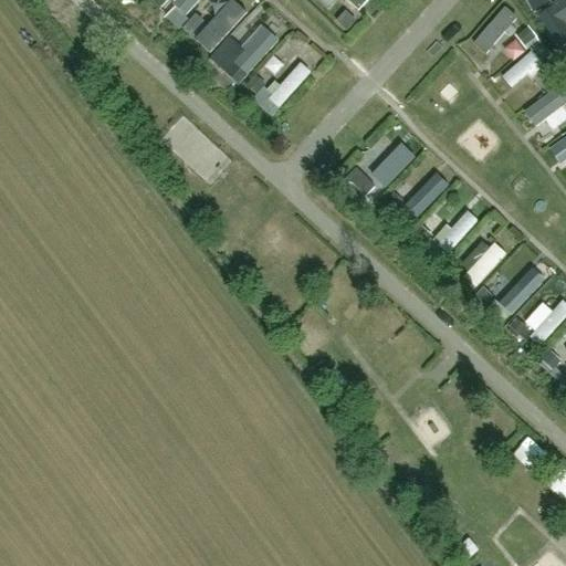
[(175,0),(188,13),(200,0),(175,0)]
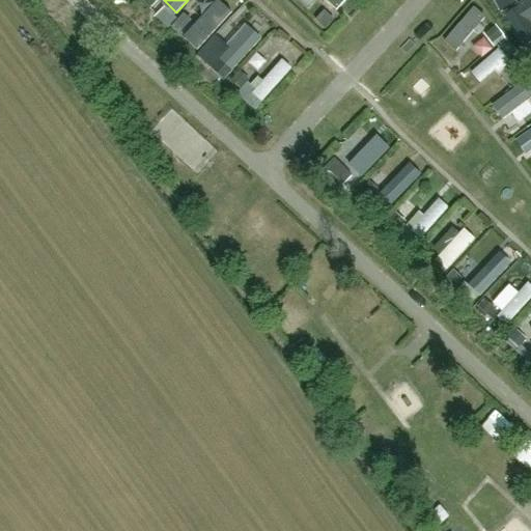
[(216,0),(186,31),(199,46),(234,11),(223,0),(216,0)]
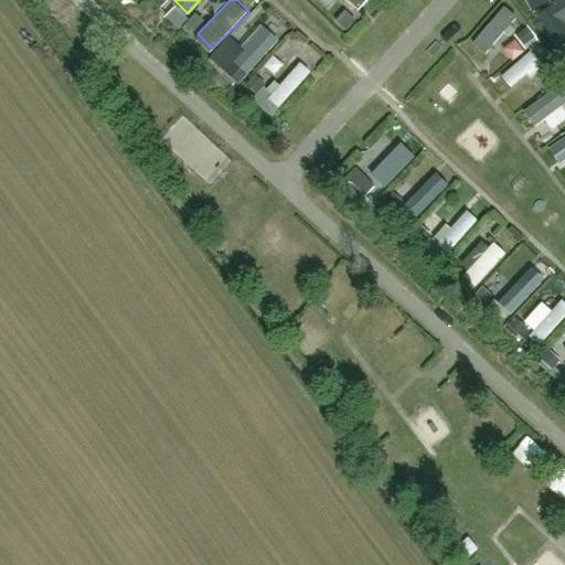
[(304,0),(353,43),(385,7),(377,0),(304,0)]
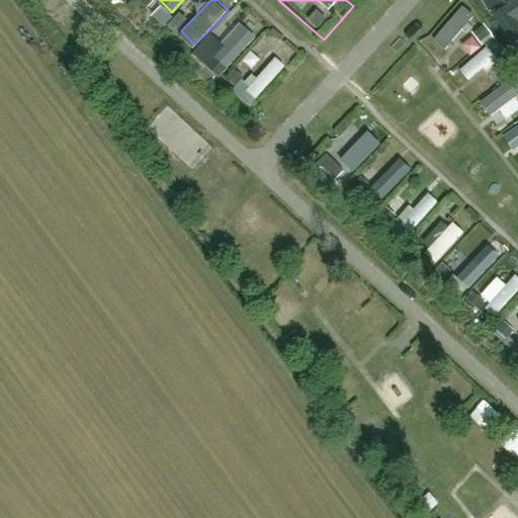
[(486,0),(491,9),(504,2),(503,0),(486,0)]
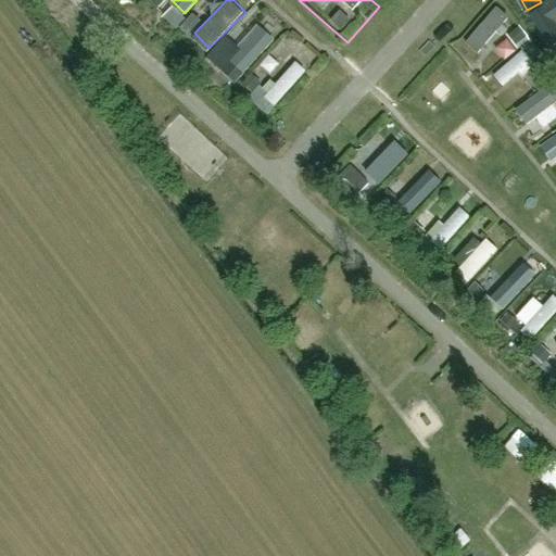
[(555,1),(535,10),(545,35),(555,29),(555,1)]
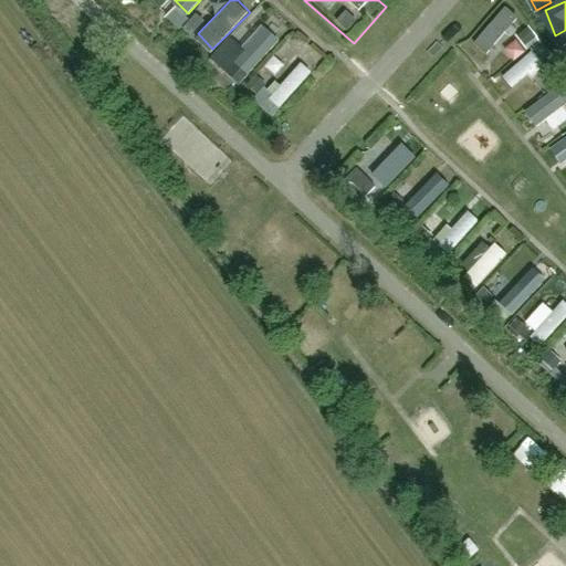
[(511,33),(505,29),(517,14),(503,3),(475,40),(494,54),(511,33)]
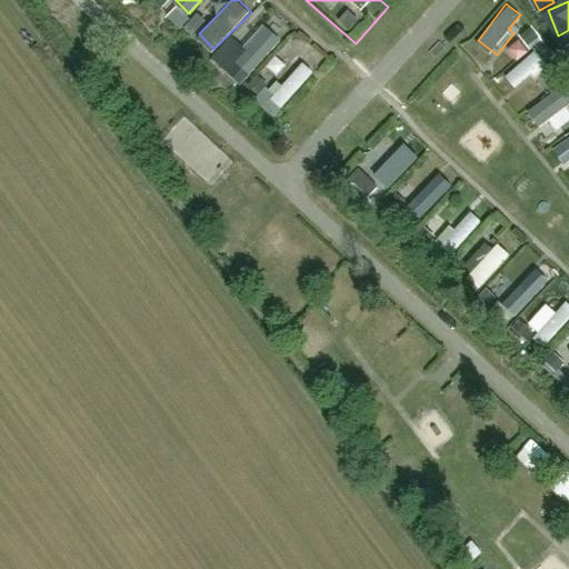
[(237,58),(250,71),(279,41),(266,28),(237,58)]
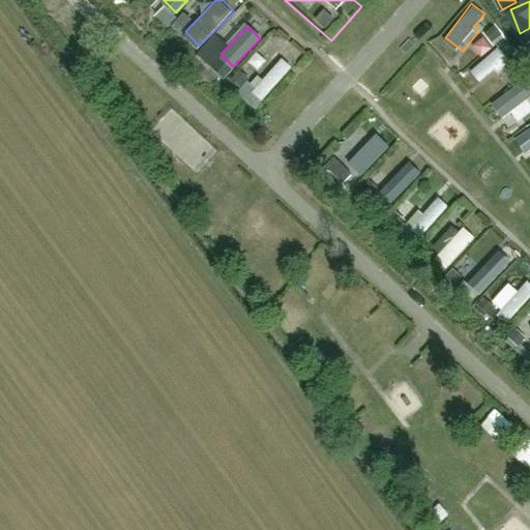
[(473,41),(481,55),(496,46),(487,33),(473,41)]
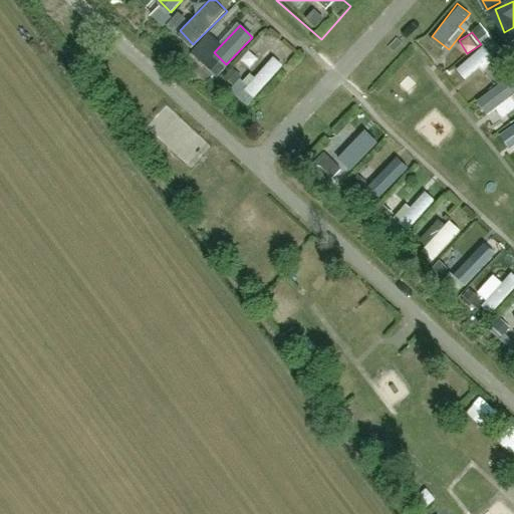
[(487,47),(459,66),(469,80),(496,60),(487,47)]
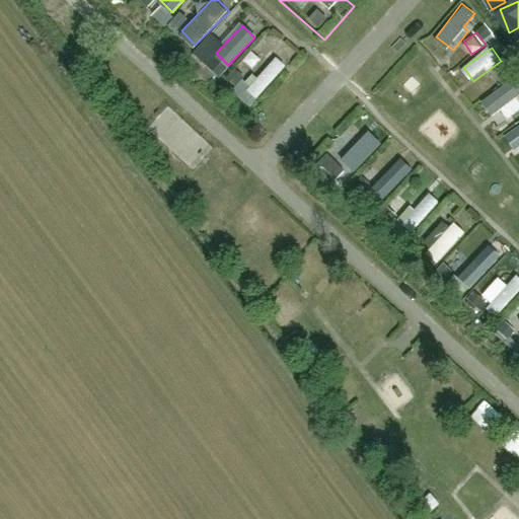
[(275,53),(243,83),(255,95),(287,66),(275,53)]
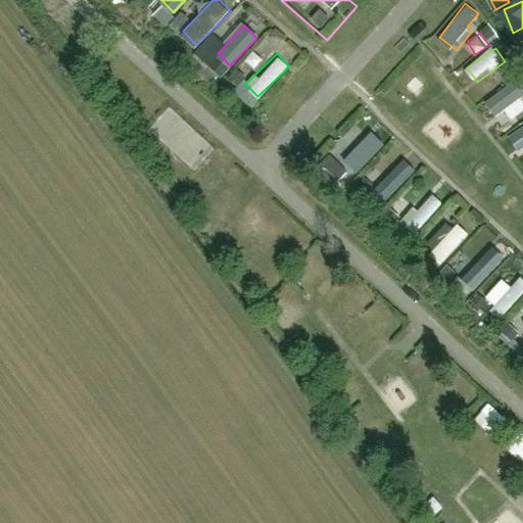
[(522,79),(522,78),(490,101),(501,114),(522,97),(522,79)]
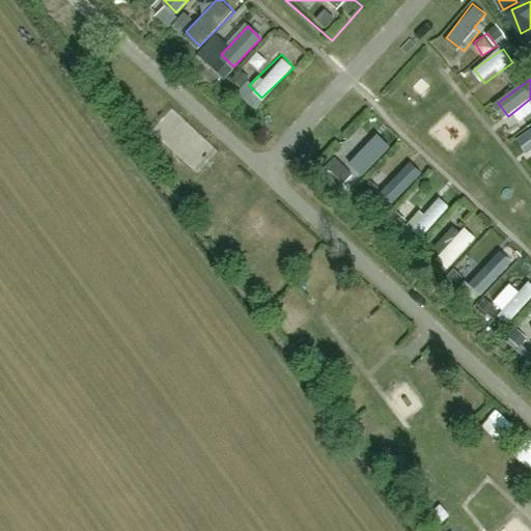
[(525,155),(530,151),(530,135),(520,139),(525,155)]
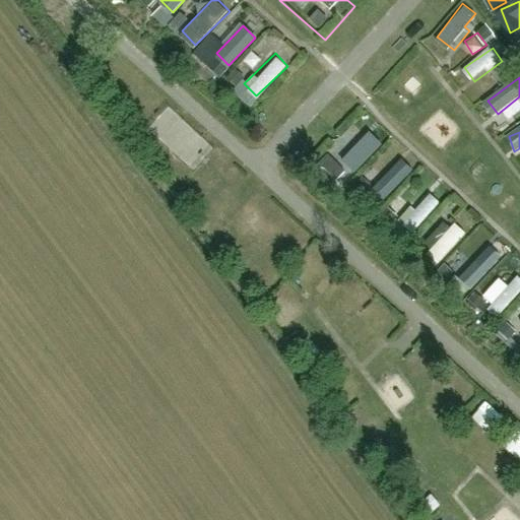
[(358,172),(381,145),(368,133),(344,159),(358,172)]
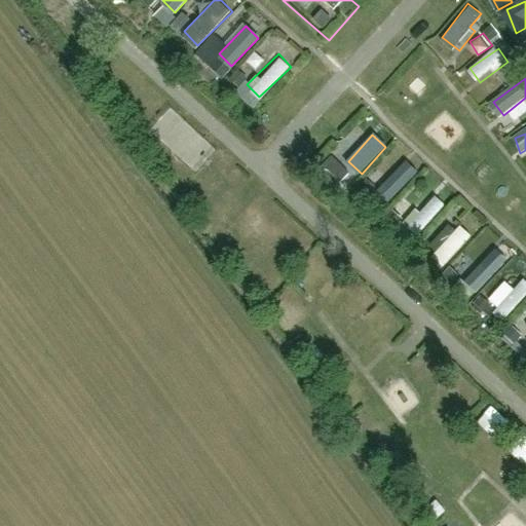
[(380,190),(393,201),(416,178),(403,165),(380,190)]
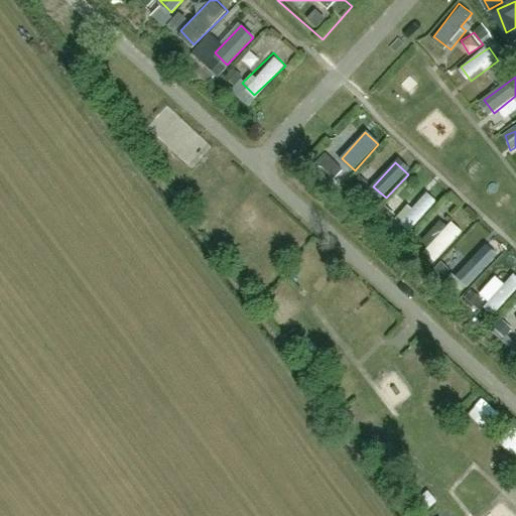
[(395,221),(407,233),(439,203),(427,190),(395,221)]
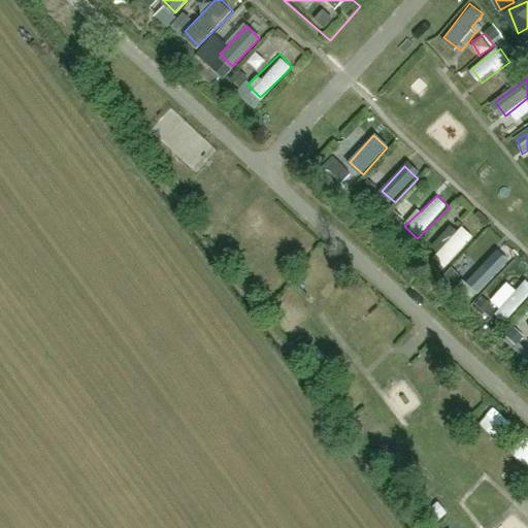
[(438,259),(451,266),(469,231),(457,225),(438,259)]
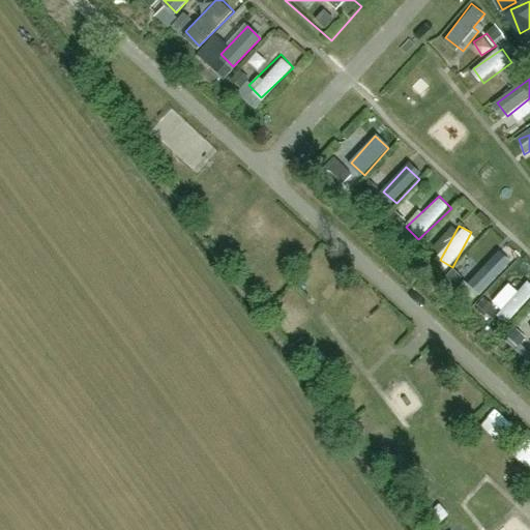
[(498,253),(470,283),(481,294),(509,263),(498,253)]
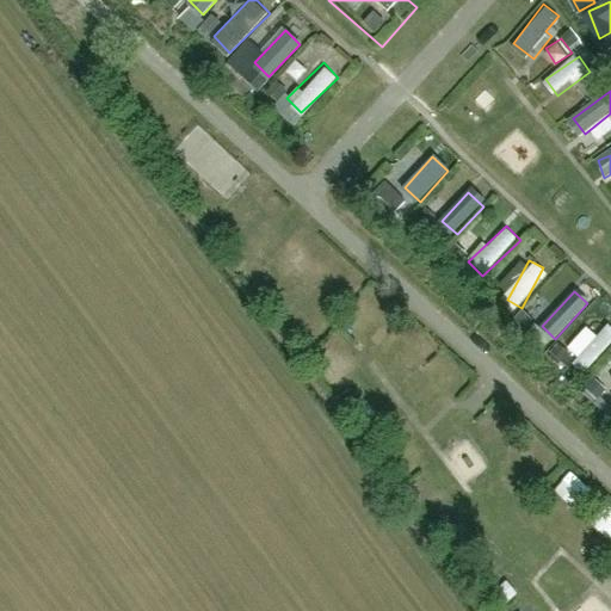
[(610,325),(608,322),(575,364),(588,375),(610,346),(610,325)]
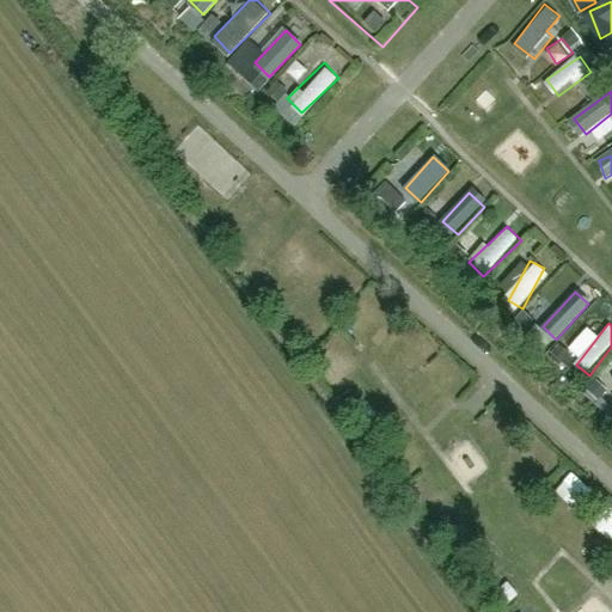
[(330,359),(320,365),(331,384),(342,378),(330,359)]
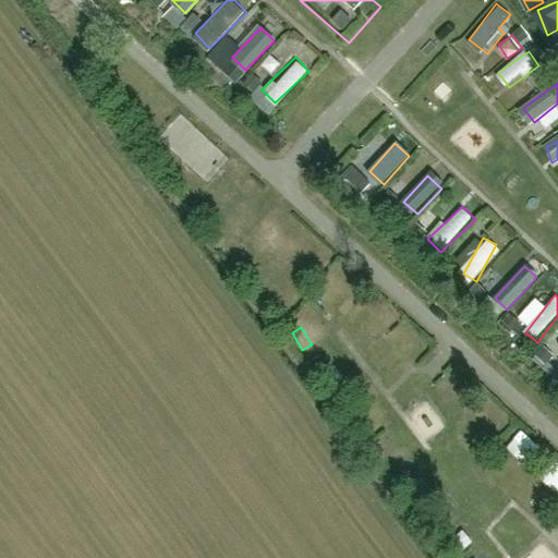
[(526,433),(504,455),(514,466),(537,445),(526,433)]
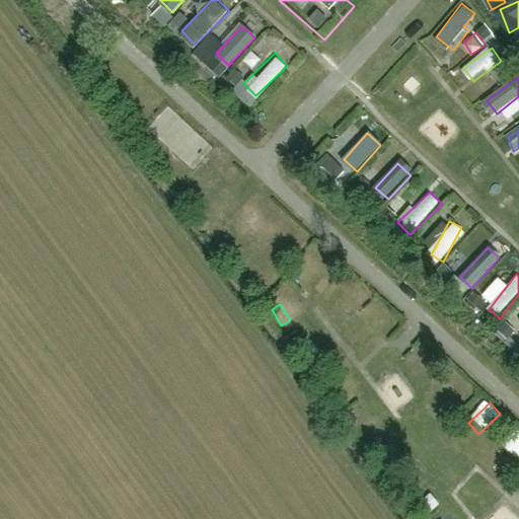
[(420,496),(432,511),(447,499),(436,484),(420,496)]
